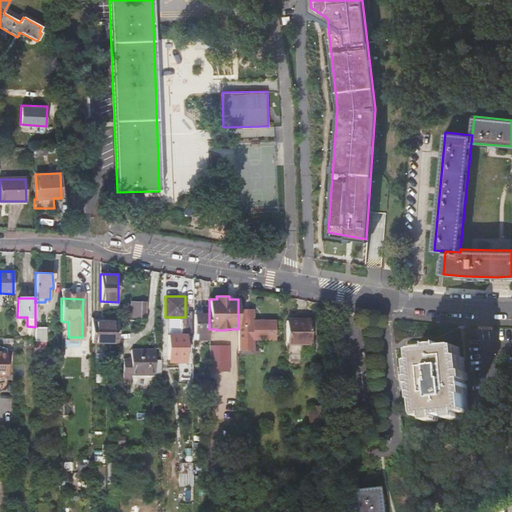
[(146,316),(146,301),(131,301),(131,316),(146,316)]
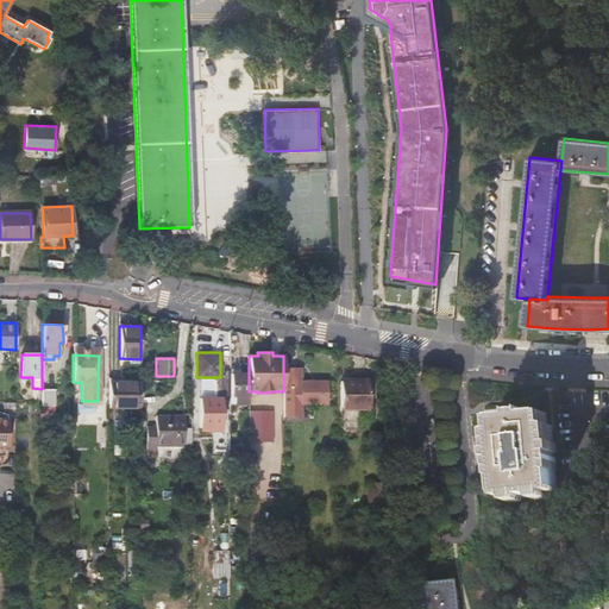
[(283,391),(283,416),(301,416),(301,403),(327,403),(327,380),(301,381),(301,366),(283,368),(283,391)]
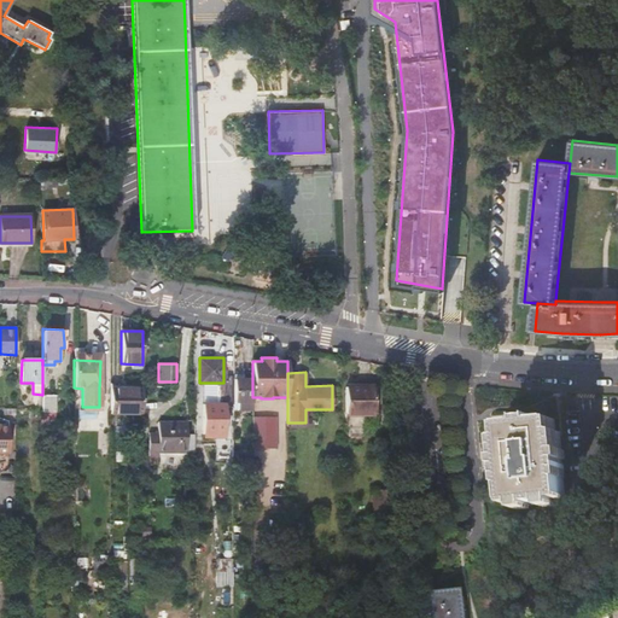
[(252,378),(233,378),(233,397),(233,401),(252,401),(252,397),(252,378)]
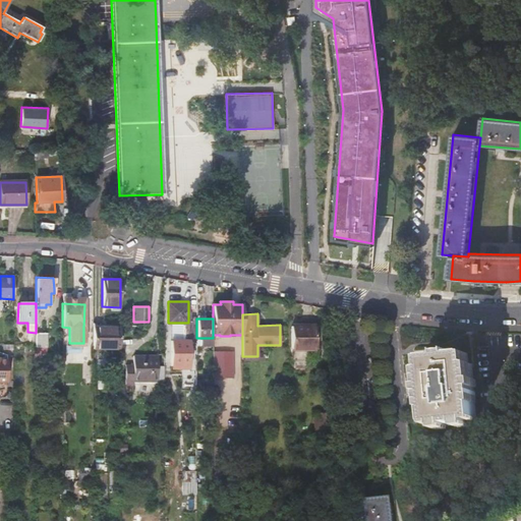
[(36,333),(36,345),(47,345),(47,331),(46,322),(36,322),(36,333)]
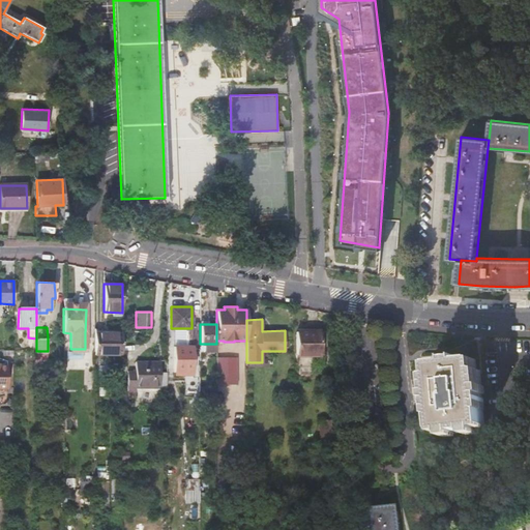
[(296,331),(296,365),(323,365),(323,345),(319,345),(319,330),(296,331)]
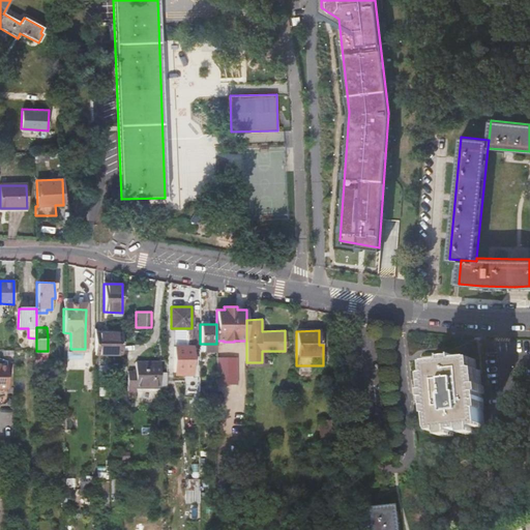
[(122,332),(94,332),(94,355),(121,355),(122,332)]
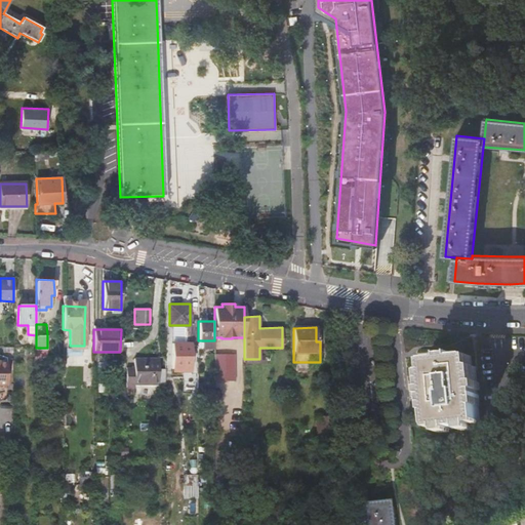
[(191,345),(172,344),(172,369),(191,369),(191,345)]
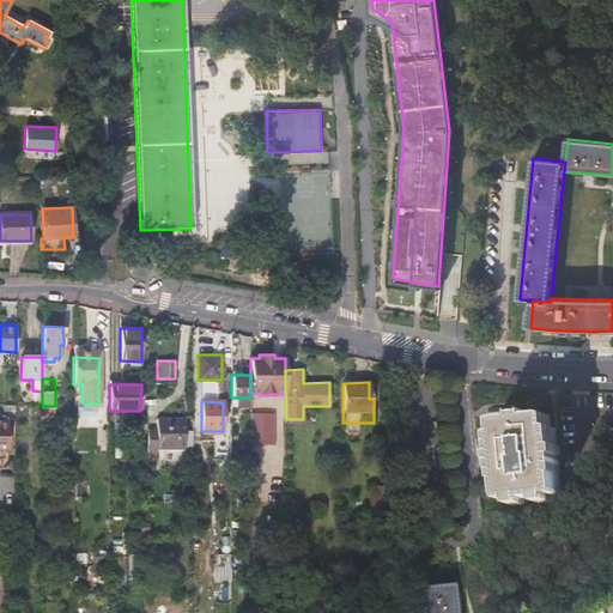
[(252,412),(252,444),(275,444),(275,412),(252,412)]
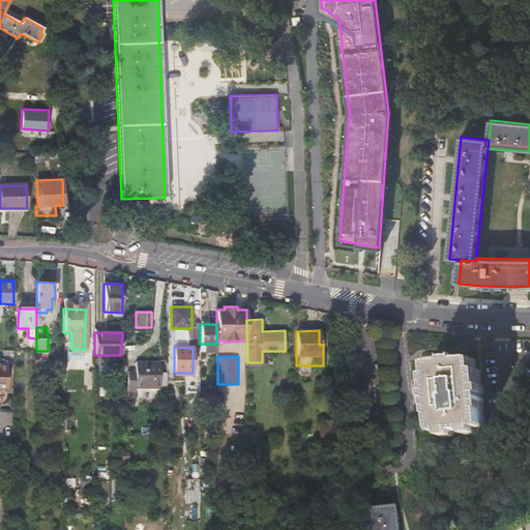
[(447,359),(447,362),(432,364),(433,376),(429,376),(431,392),(429,392),(431,409),(433,409),(436,432),(444,431),(444,436),(477,432),(476,428),(484,427),(482,404),(484,404),(482,386),(480,386),(479,371),(475,371),(474,359),(459,361),(459,357),(447,359)]
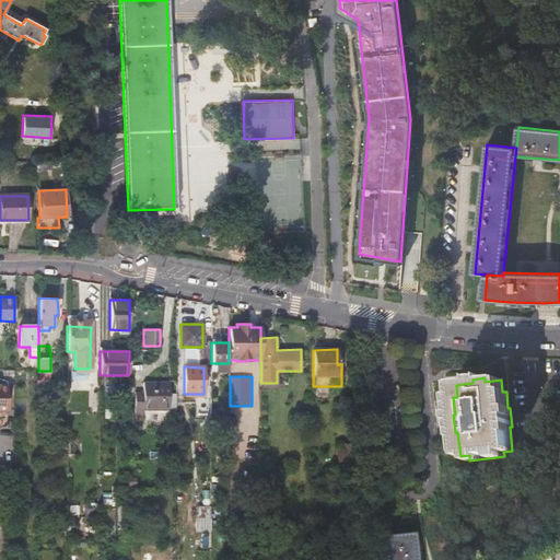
[(143,382),(143,392),(143,399),(136,398),(135,413),(143,413),(143,410),(170,410),(170,382),(143,382)]
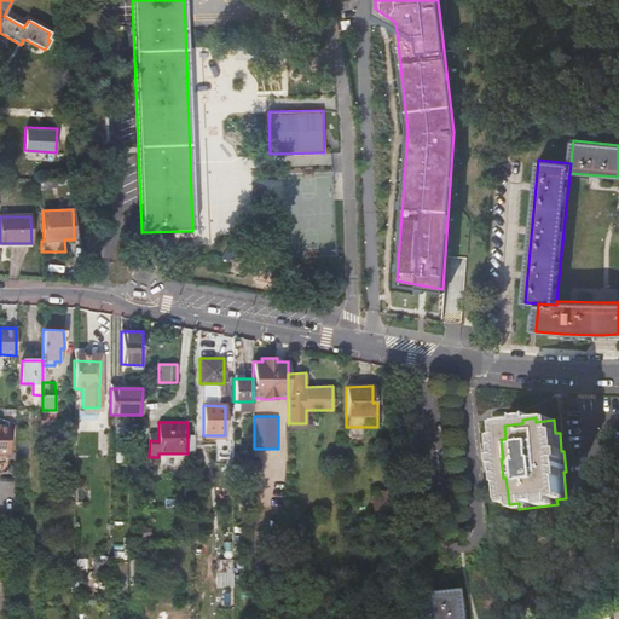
[(386,490),(374,491),(374,522),(387,522),(386,490)]
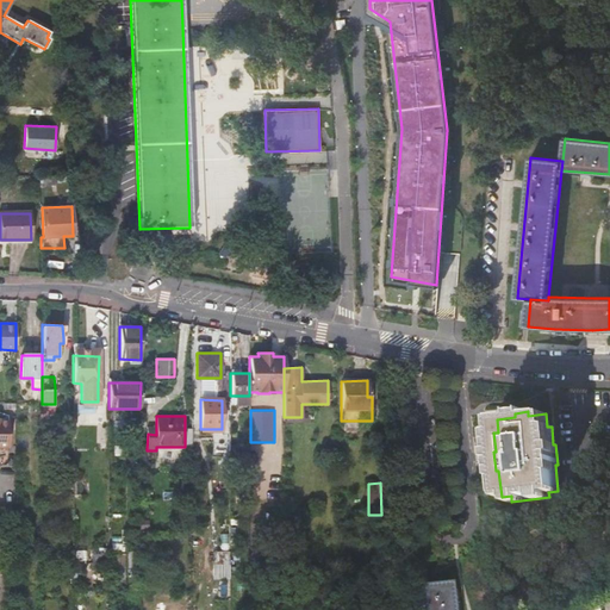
[(75,551),(75,560),(86,560),(86,551),(75,551)]
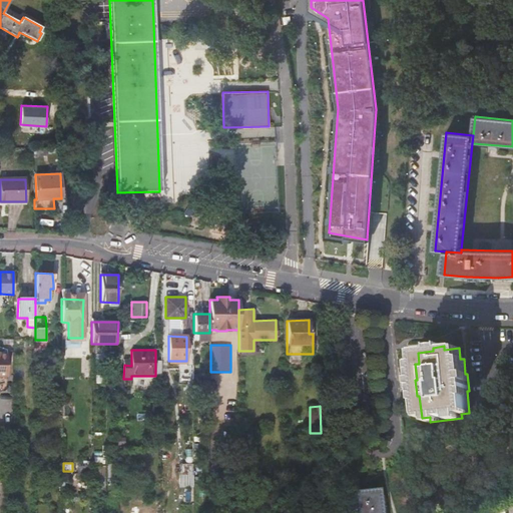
[(193,463),(179,463),(178,476),(178,487),(187,488),(192,490),(193,463)]
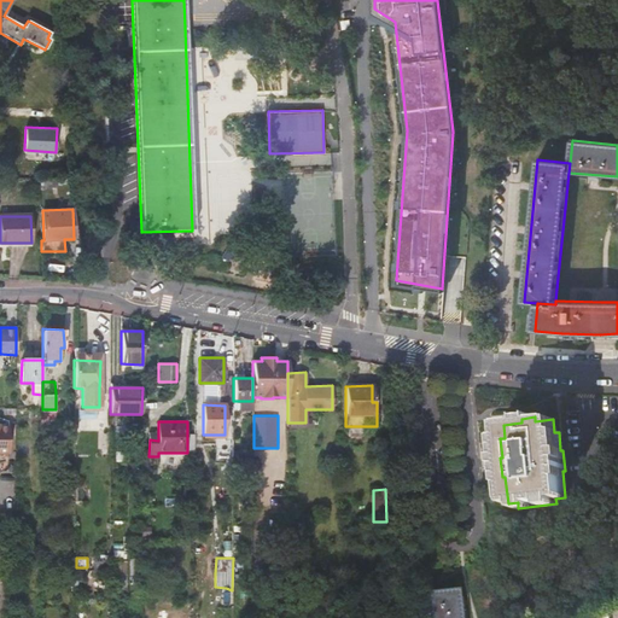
[(140,559),(130,559),(130,575),(141,575),(140,559)]
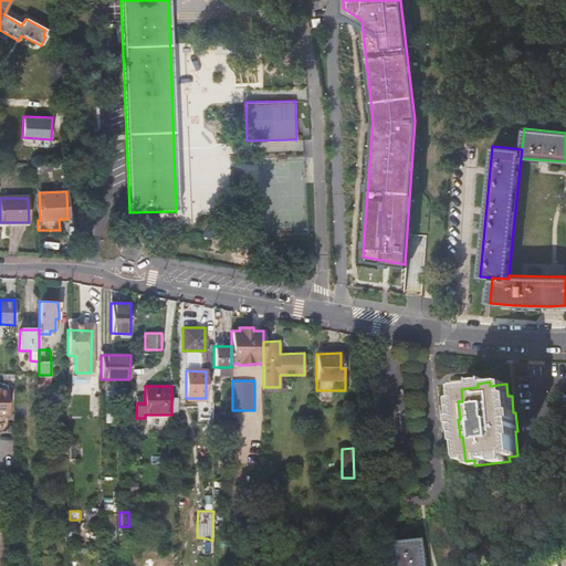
[(116,526),(106,525),(106,540),(116,540),(116,526)]
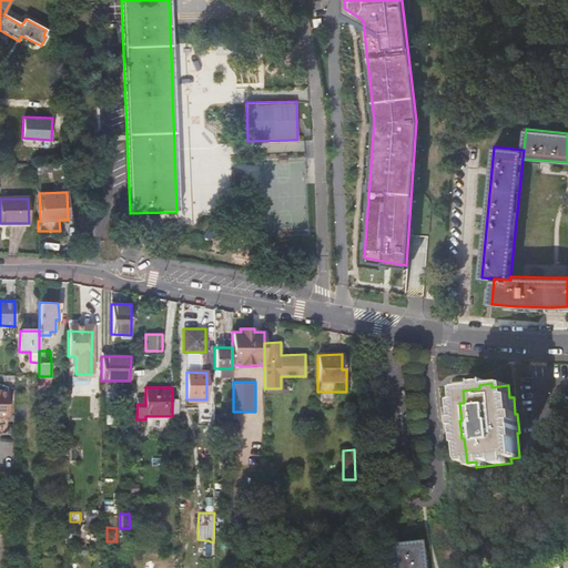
[(389,543),(392,567),(422,567),(419,539),(389,543)]
